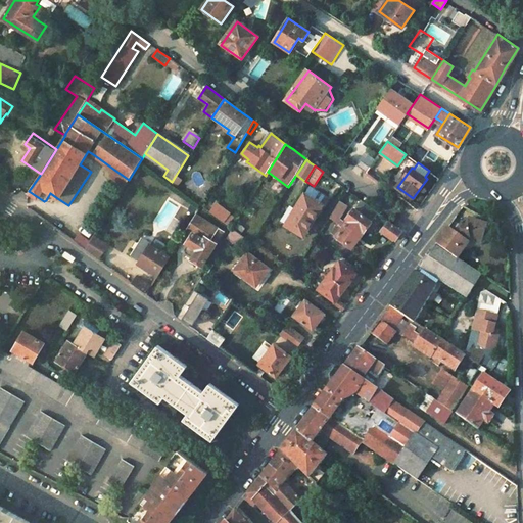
[(312,197),(316,190),(310,186),(304,193),(312,197)]
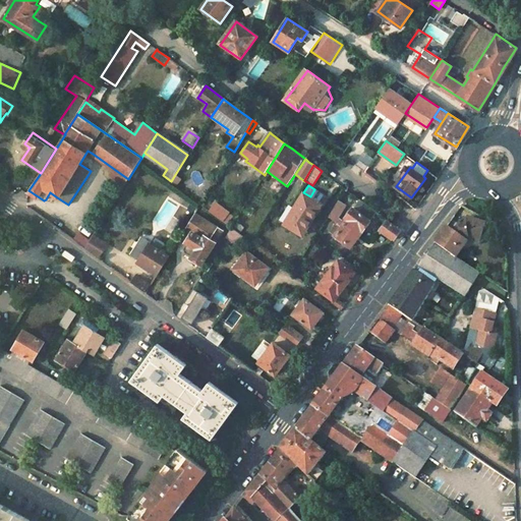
[(310,196),(322,204),(327,195),(314,189),(310,196)]
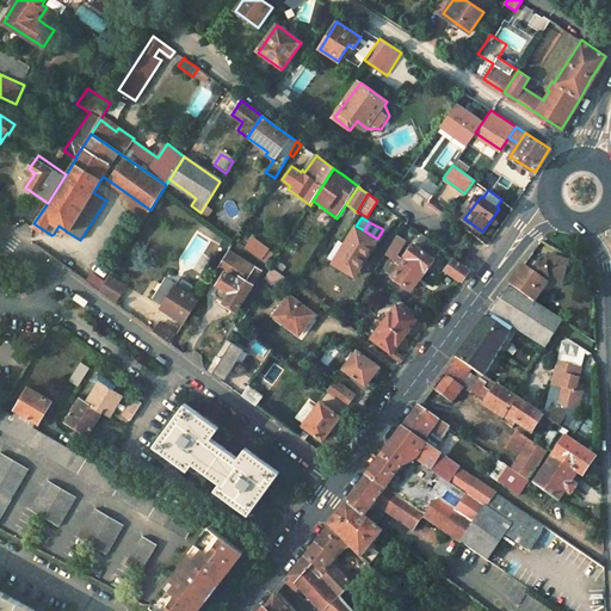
[(356,226),(333,261),(355,276),(377,239),(364,230),(356,226)]
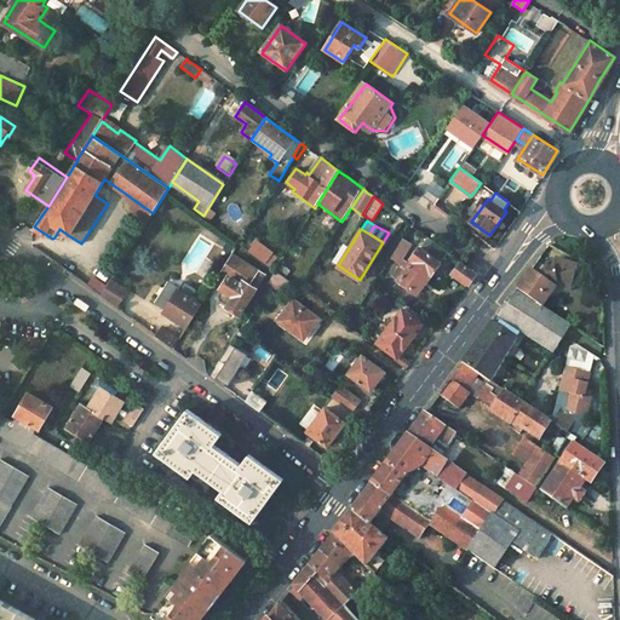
[(386,262),(397,270),(392,276),(417,294),(448,251),(445,248),(426,236),(407,264),(402,260),(412,245),(401,239),(386,262)]
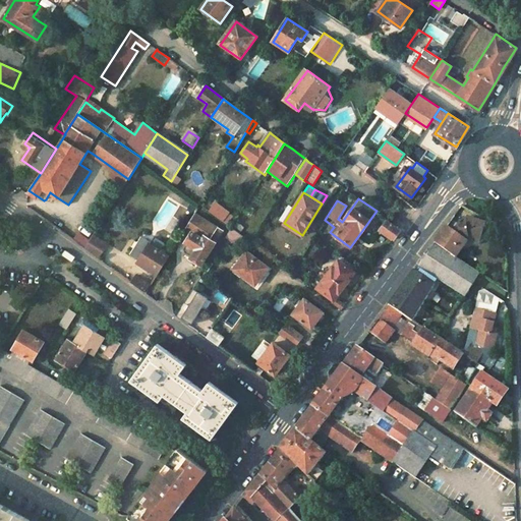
[(185,229),(189,232),(188,235),(190,236),(182,248),(184,250),(191,255),(190,256),(201,264),(223,231),(195,213),(185,229)]
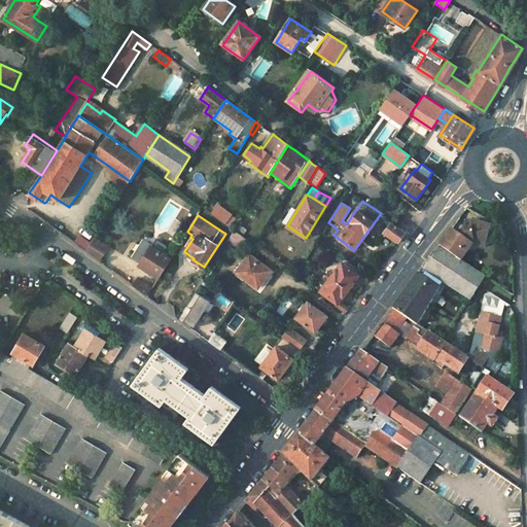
[(457,236),(450,231),(446,237),(437,247),(461,262),(471,245),(472,244),(484,242),(490,226),(473,218),(469,226),(461,230),(457,236)]
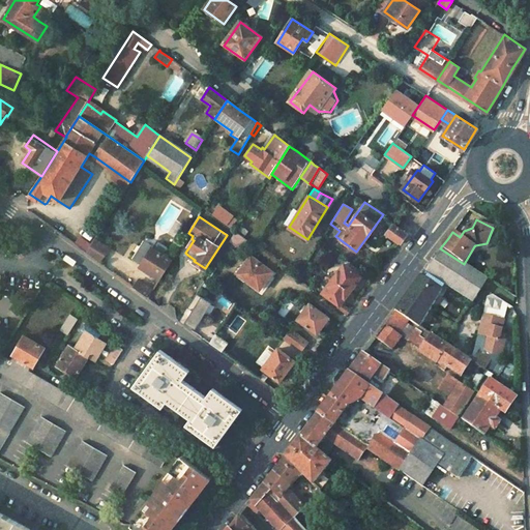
[(408,233),(393,223),(384,234),(400,245),(401,243),(408,233)]
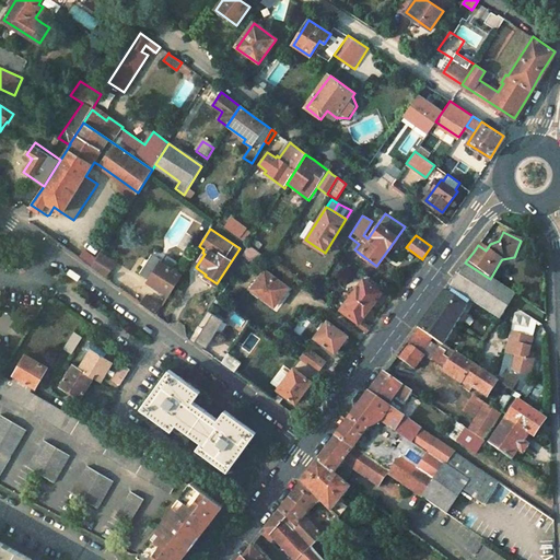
[(91,266),(95,258),(84,251),(79,257),(91,266)]
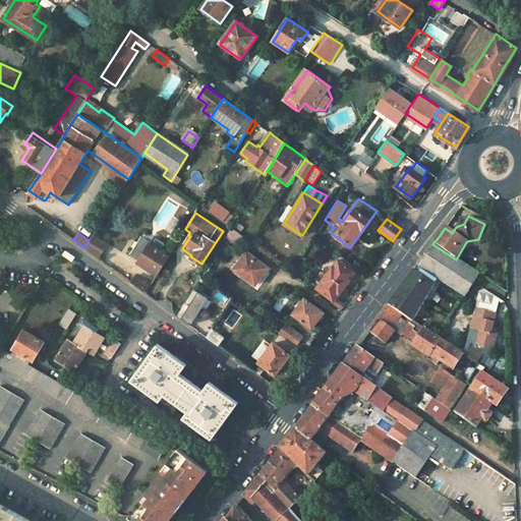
[(84,247),(97,256),(106,243),(94,234),(89,240),(84,247)]
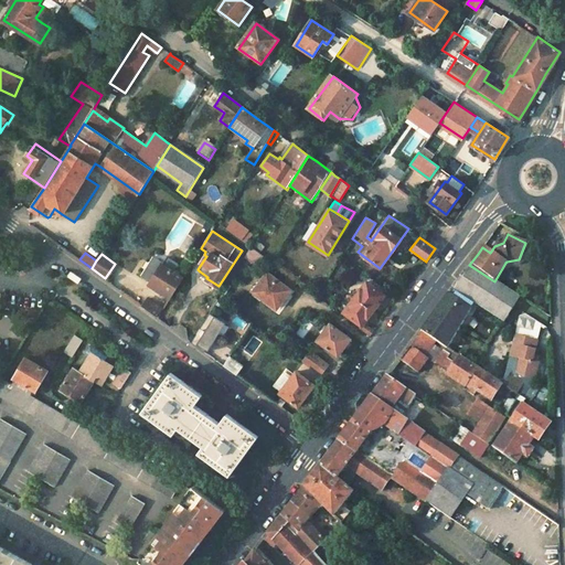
[(151,281),(150,284),(171,297),(183,277),(174,270),(179,263),(168,255),(164,260),(156,255),(142,275),(151,281)]
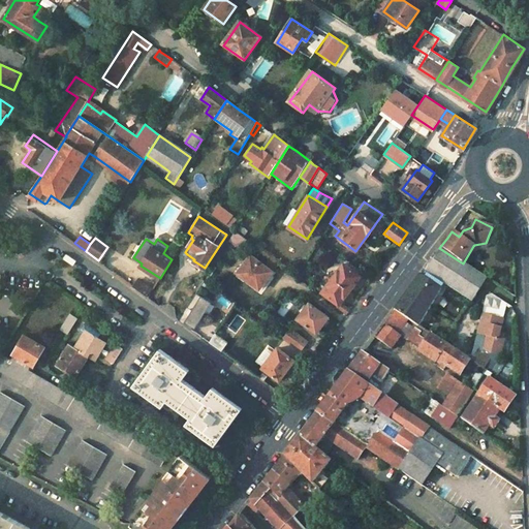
[(471,303),(488,279),(463,263),(439,248),(436,253),(424,271),(471,303)]
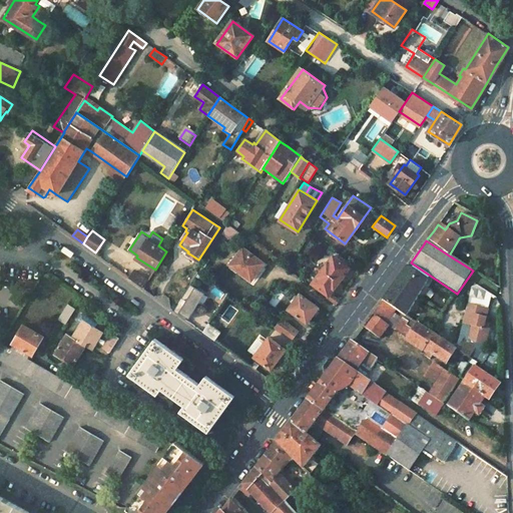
[(249,280),(263,264),(242,247),(230,264),(249,280)]
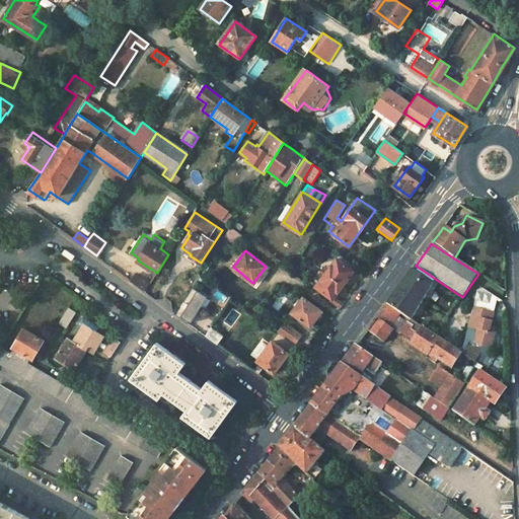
[(344,285),(354,272),(337,260),(326,273),(344,285)]
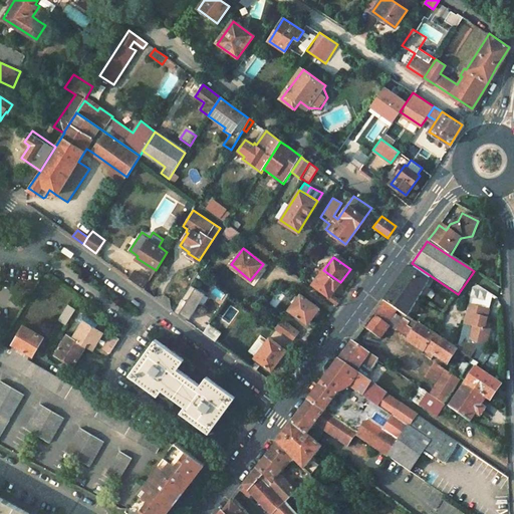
[(428,282),(408,268),(399,281),(382,302),(393,309),(405,317),(406,318),(428,282)]
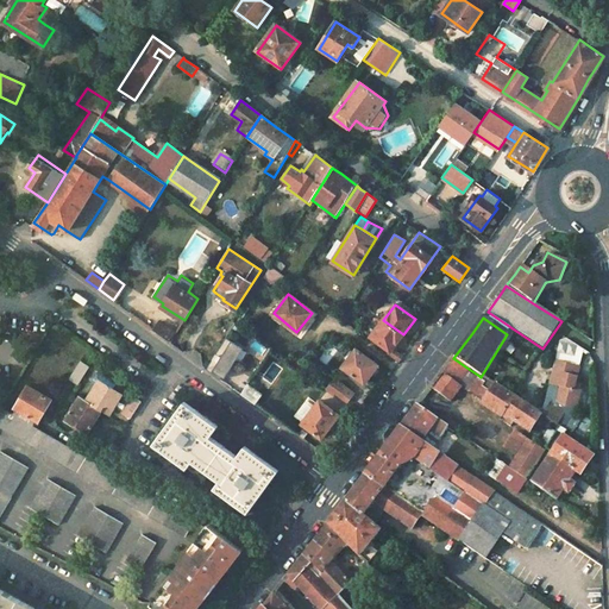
[(168,340),(176,330),(159,320),(154,330),(168,340)]
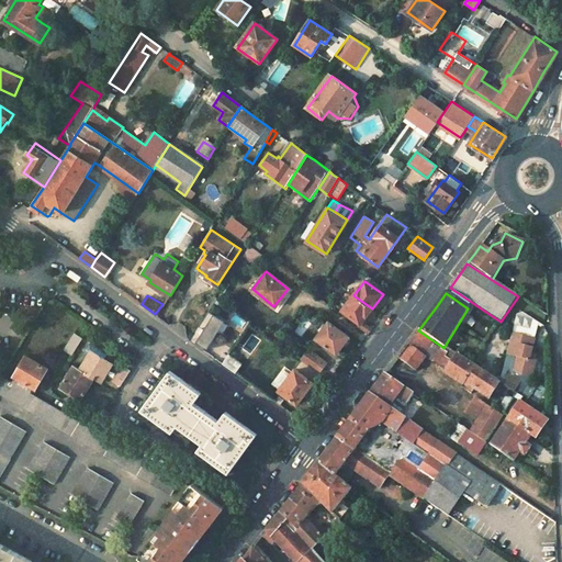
[(368,334),(371,329),(362,323),(372,308),(353,295),(341,312),(360,325),(358,327),(368,334)]
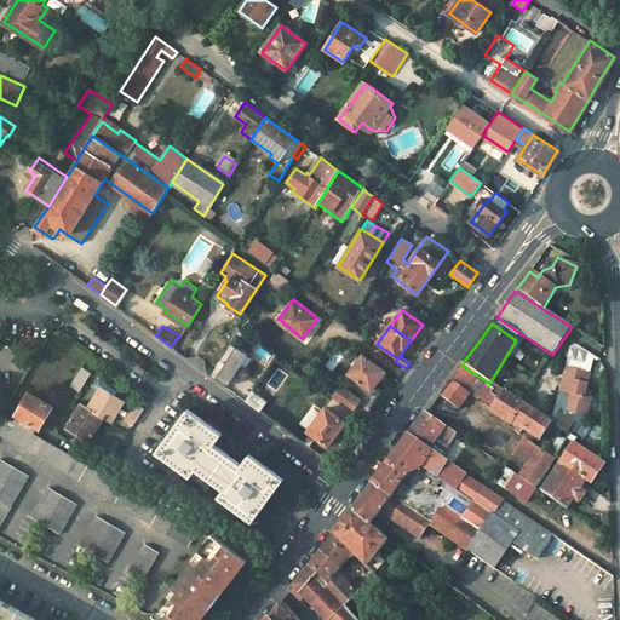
[(210,374),(219,382),(241,349),(231,342),(210,374)]
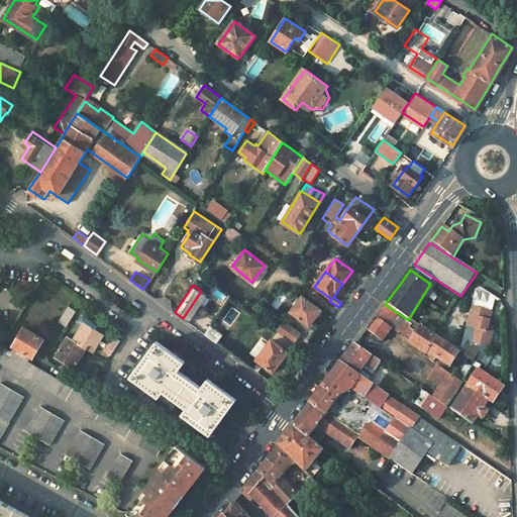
[(309,325),(319,311),(301,297),(291,312),(309,325)]
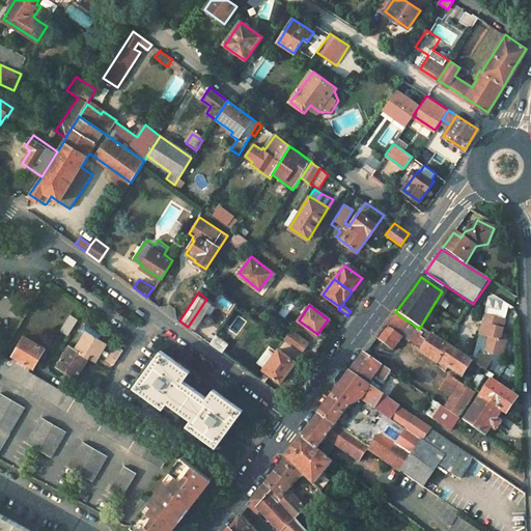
[(396,333),(406,319),(395,312),(382,332),(375,340),(392,352),(402,337),(396,333)]
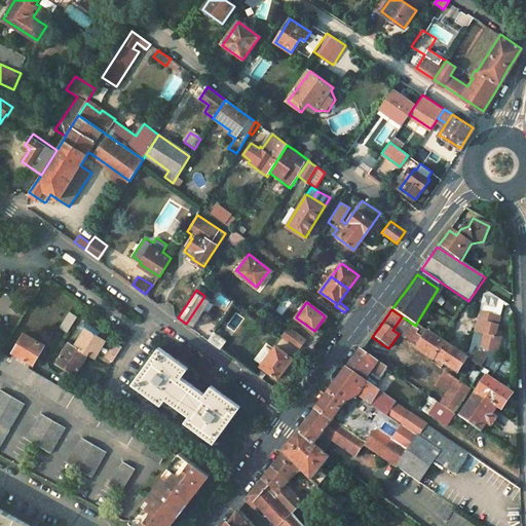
[(78,315),(71,311),(62,327),(69,331),(78,315)]
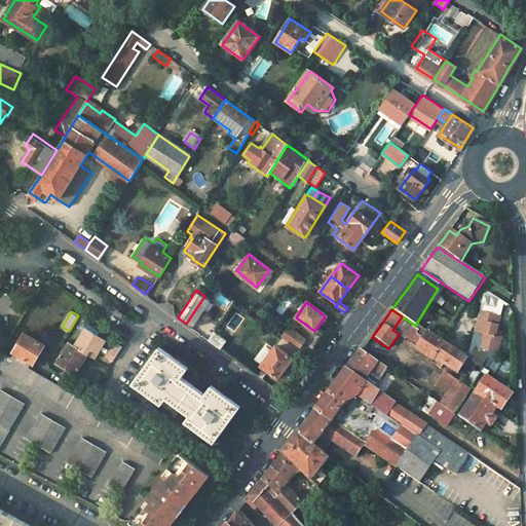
[(498,318),(478,313),(473,333),(483,335),(480,347),(487,352),(495,354),(499,338),(494,337),(498,318)]
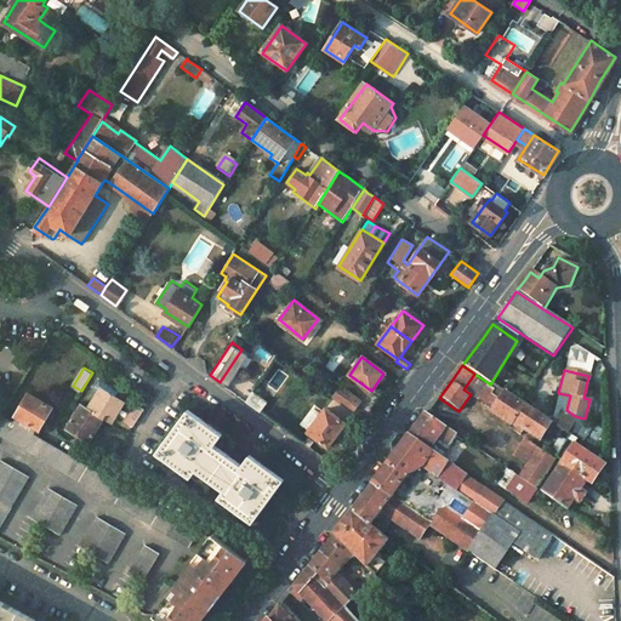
[(252,392),(256,386),(249,381),(239,397),(246,402),(252,392)]
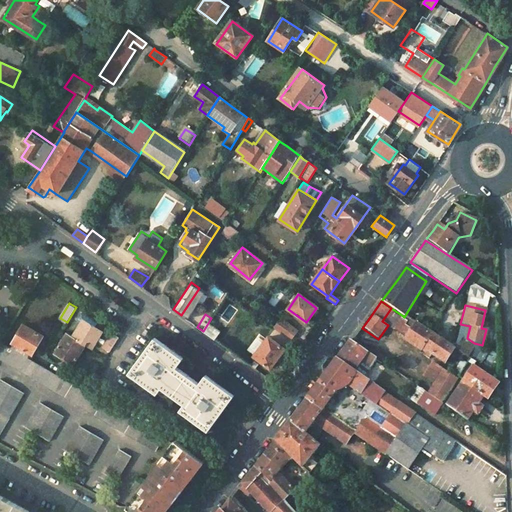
[(394,330),(406,337),(415,324),(404,317),(403,316),(394,330)]
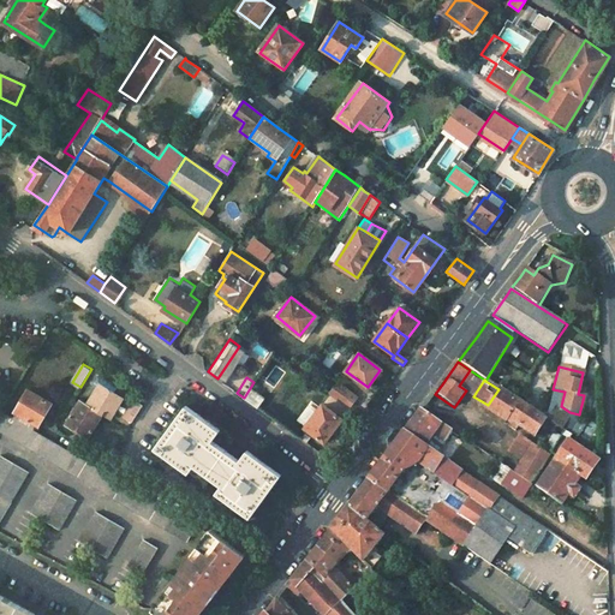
[(124,398),(100,383),(87,405),(102,415),(111,419),(124,398)]
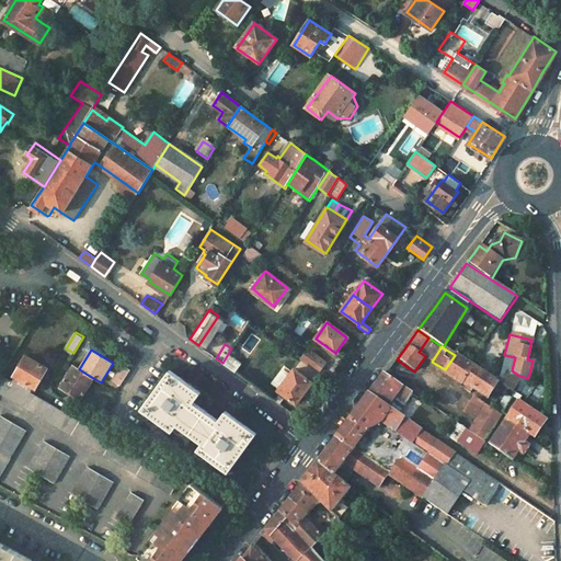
[(317,373),(324,362),(308,350),(300,361),(317,373)]
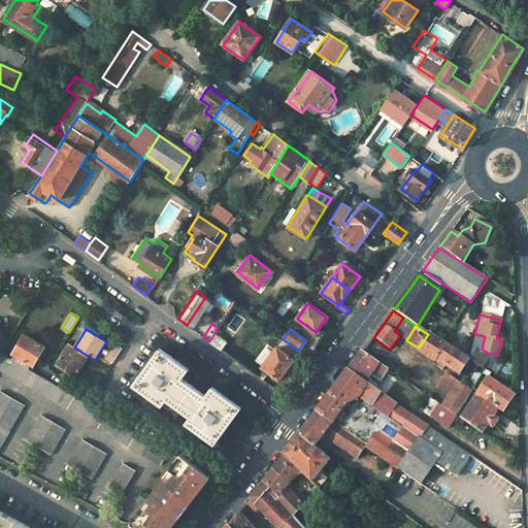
[(209,341),(222,351),(227,341),(215,333),(209,341)]
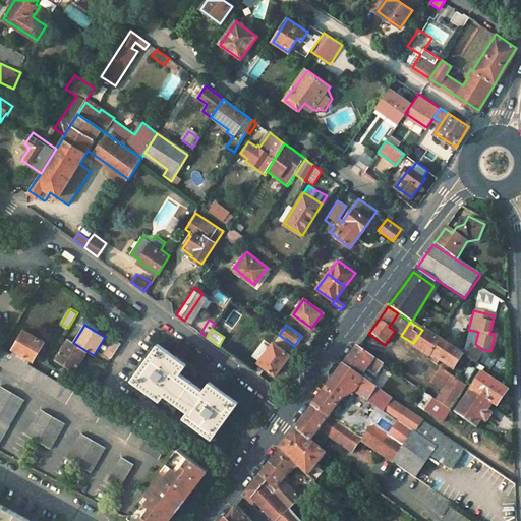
[(34,359),(44,342),(25,330),(14,348),(34,359)]
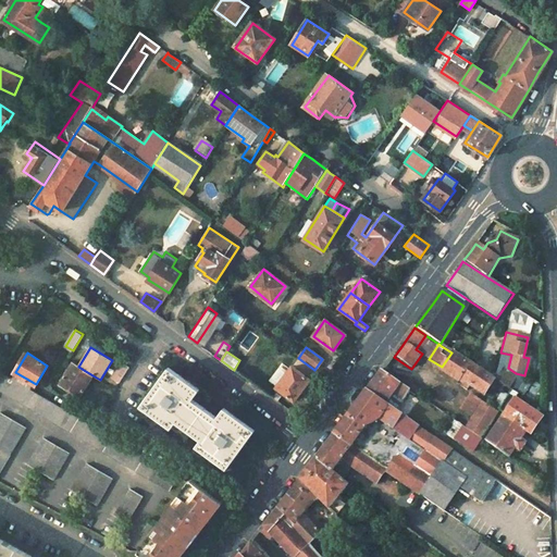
[(484,397),(495,382),(494,382),(452,353),(442,367),(442,368),(440,371),(458,383),(460,381),(484,397)]
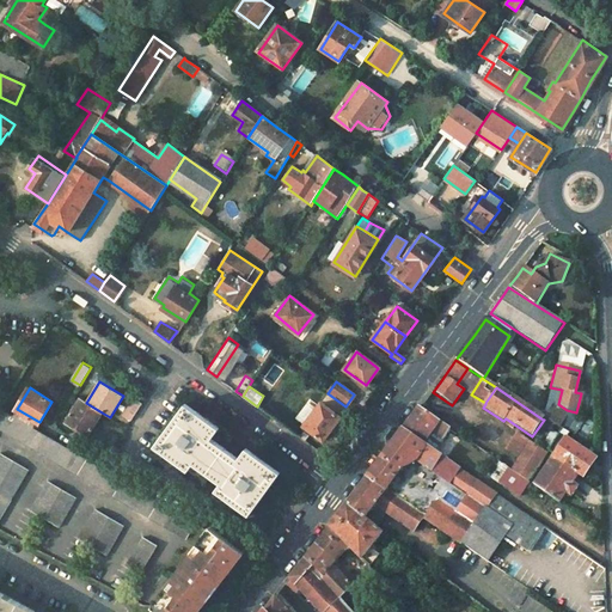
[(144,401),(136,396),(126,414),(133,418),(144,401)]
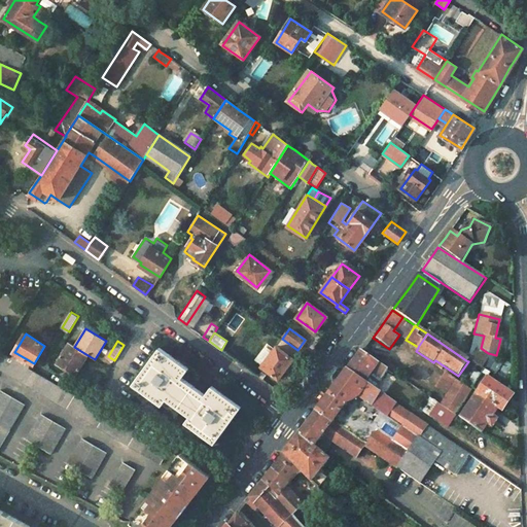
[(68,343),(57,362),(76,374),(88,355),(74,347),(68,343)]
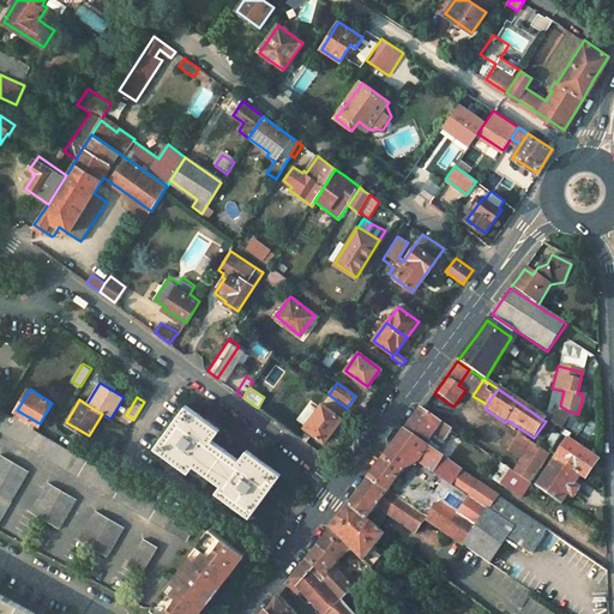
[(216,488),(251,513),(256,506),(282,470),(246,445),(239,457),(212,438),(220,427),(212,422),(184,402),(154,445),(190,470),(194,463),(222,482),(216,488)]
